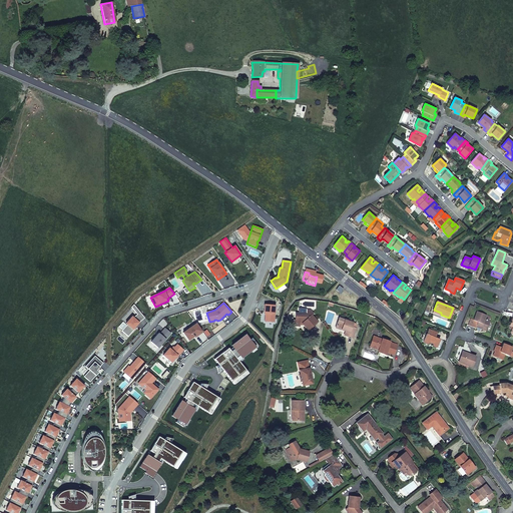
[(121,331),(127,337),(131,332),(133,329),(138,323),(144,319),(133,305),(131,307),(136,314),(132,318),(131,317),(125,324),(127,325),(121,331)]
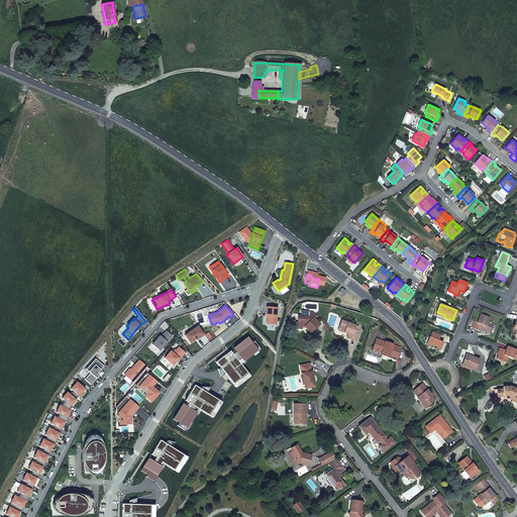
[(267,324),(276,325),(278,308),(267,307),(266,315),(267,315),(267,324)]
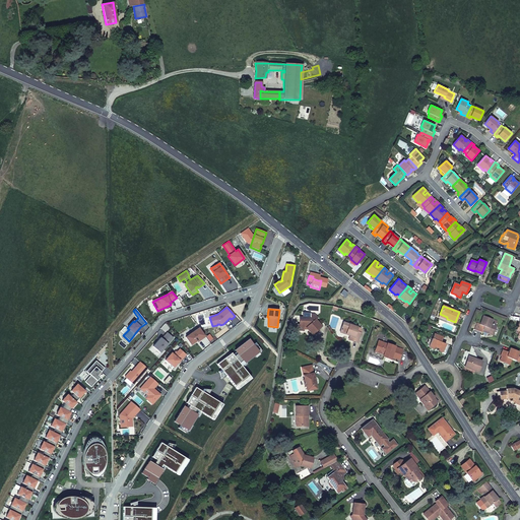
[(310,317),(302,316),(300,316),(299,323),(297,323),(296,330),(304,330),(304,327),(306,327),(311,334),(321,326),(315,318),(317,317),(314,314),(310,313),(310,317)]
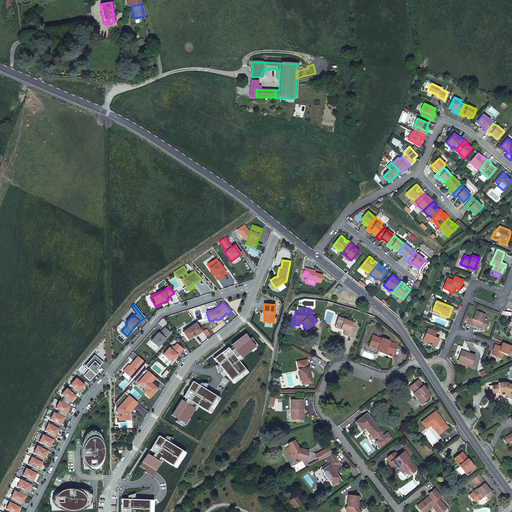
[(475,326),(484,329),(488,320),(490,316),(476,311),(473,319),(470,318),(468,325),(474,327),(475,326)]
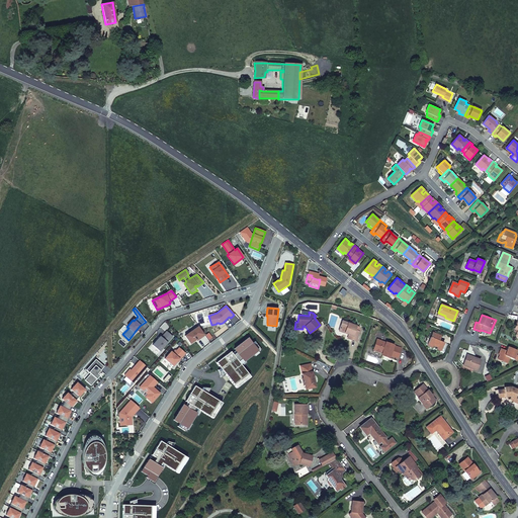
[(341,321),(339,328),(345,330),(344,332),(348,334),(352,335),(351,339),(356,341),(359,331),(355,329),(356,326),(341,321)]
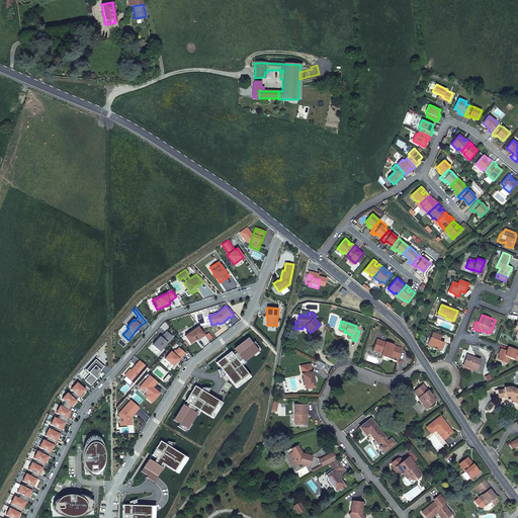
[(199,338),(200,339),(204,336),(198,327),(185,336),(190,344),(196,340),(199,338)]
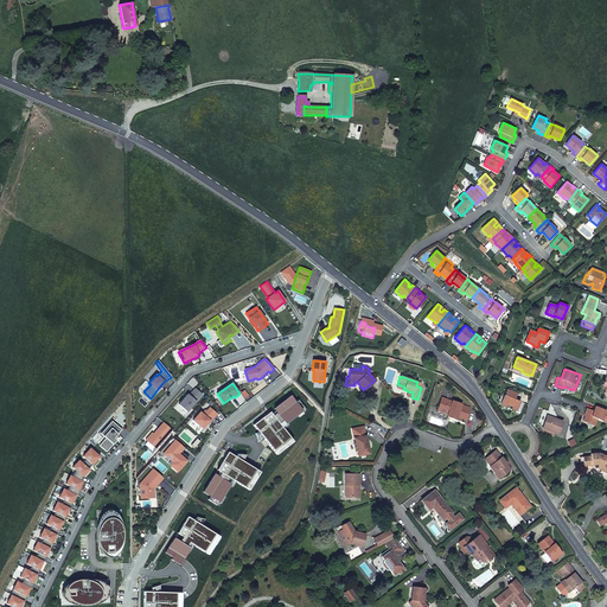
[(193,388),(179,404),(187,411),(202,395),(193,388)]
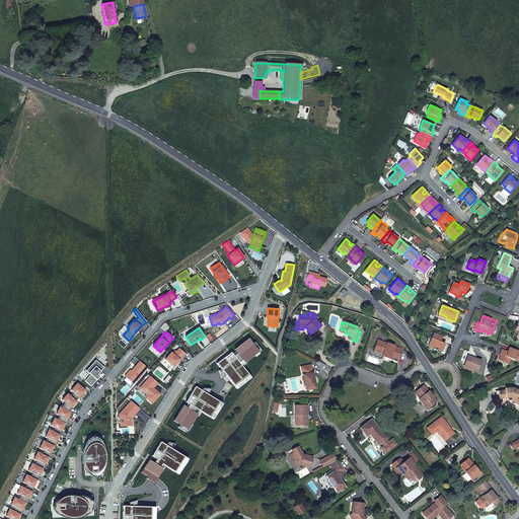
[(433,334),(431,338),(440,342),(442,337),(433,334)]
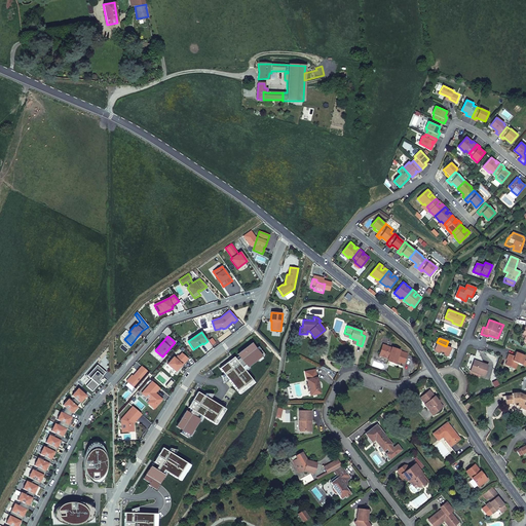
[(446,346),(437,342),(434,350),(439,352),(440,350),(444,352),(444,354),(448,357),(451,348),(446,346)]
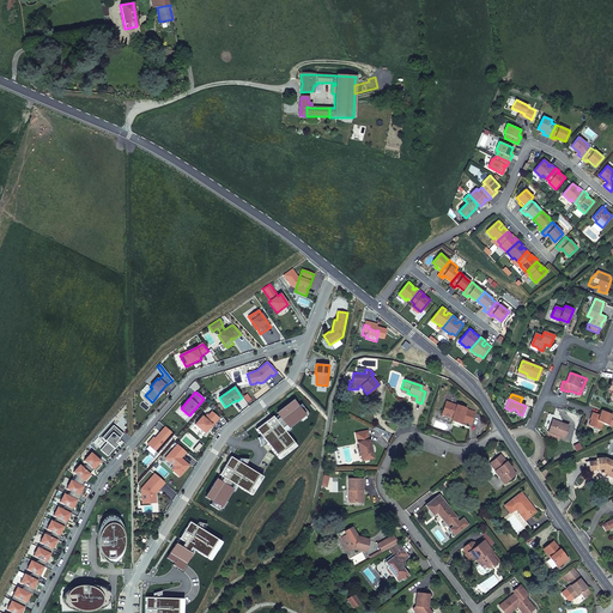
[(266,443),(275,455),(292,442),(286,434),(284,431),(289,426),(298,419),(304,416),(298,407),(293,400),(277,413),(278,416),(281,419),(278,423),(274,418),(272,417),(255,430),(261,436),(266,443)]
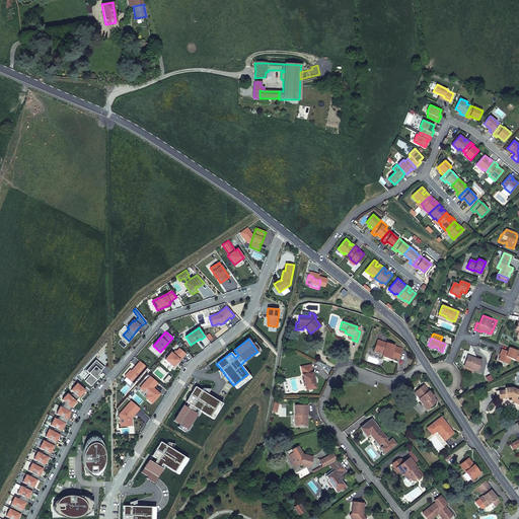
[(382,354),(384,355),(388,356),(389,357),(390,356),(397,359),(401,348),(393,346),(393,345),(386,343),(377,340),(374,351),(382,354)]
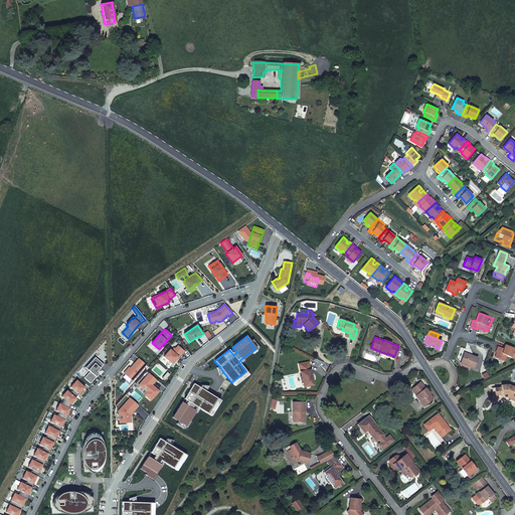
[(255,349),(250,352),(252,354),(260,349),(252,340),(250,342),(255,349)]
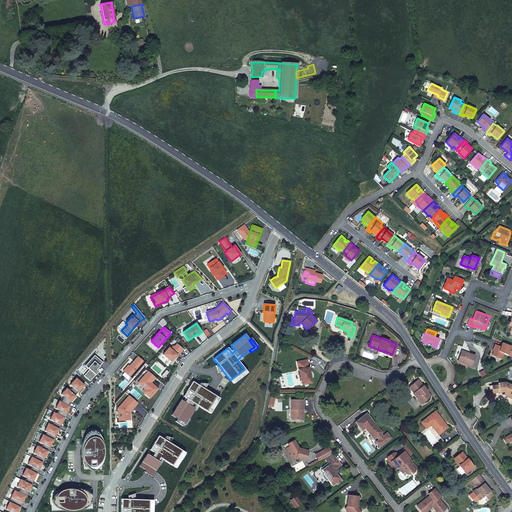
[(495,349),(493,354),(502,358),(504,353),(507,355),(511,346),(503,343),(501,347),(495,344),(494,348),(495,349)]
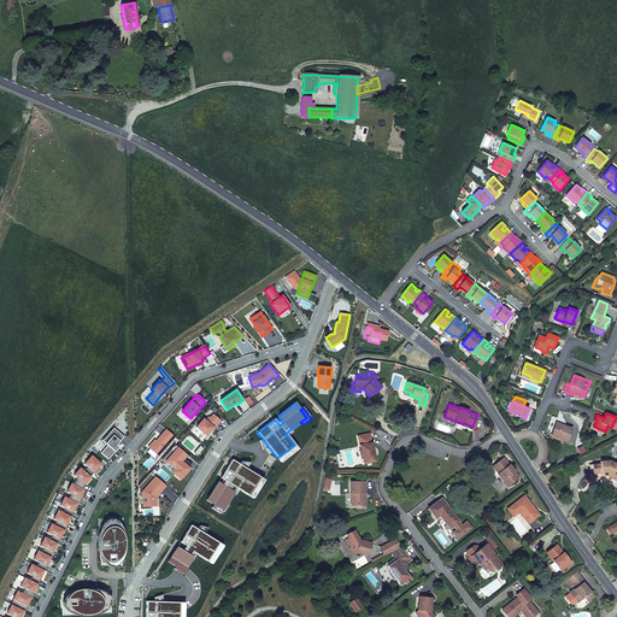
[(197,428),(206,436),(211,430),(213,428),(215,429),(221,421),(212,415),(210,418),(209,417),(206,421),(204,419),(197,428)]
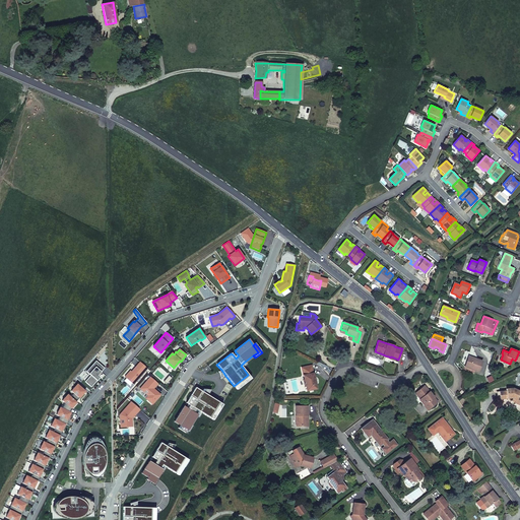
[(482,362),(468,356),(464,367),(478,372),(482,362)]
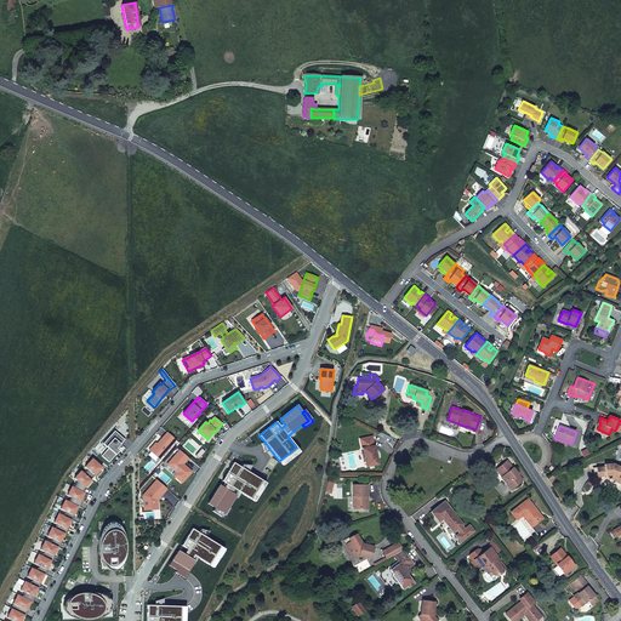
[(102,456),(109,463),(120,451),(118,449),(125,440),(115,432),(104,444),(109,449),(102,456)]
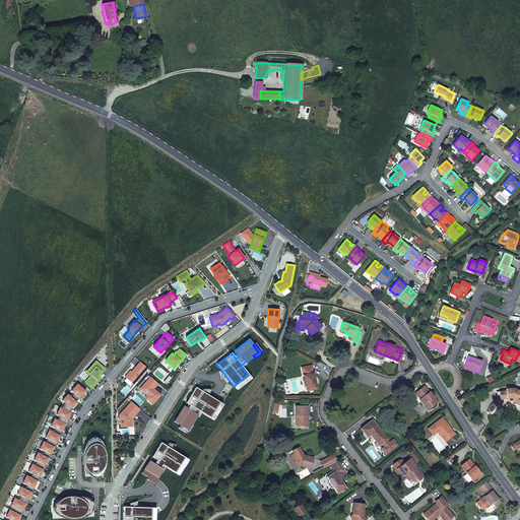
[(125,377),(133,384),(147,369),(140,362),(131,373),(130,374),(128,373),(125,377)]
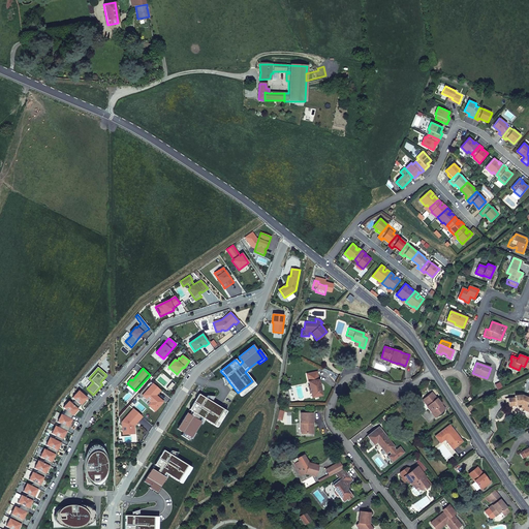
[(316,371),(306,373),(309,385),(307,386),(309,392),(310,392),(311,397),(321,394),(316,371)]
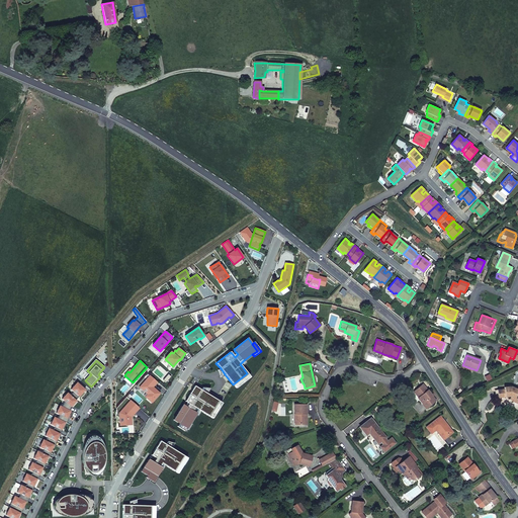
[(247,373),(233,384),(236,389),(250,377),(247,373)]
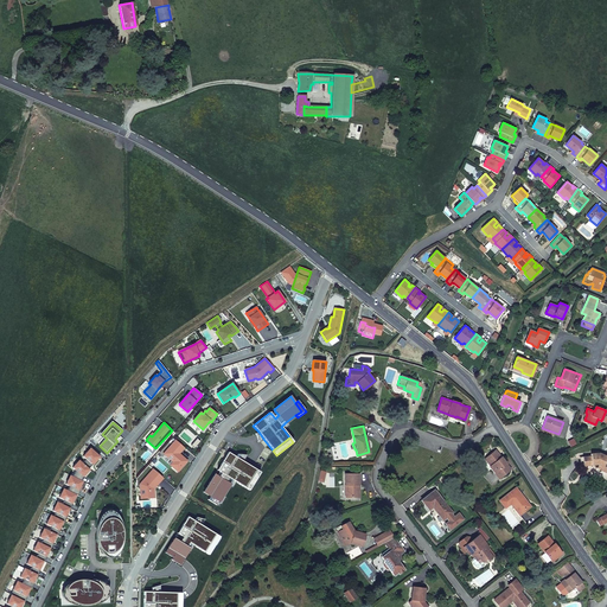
[(170,465),(174,470),(178,466),(180,468),(187,461),(181,457),(178,454),(179,454),(184,448),(176,440),(164,454),(173,462),(170,465)]
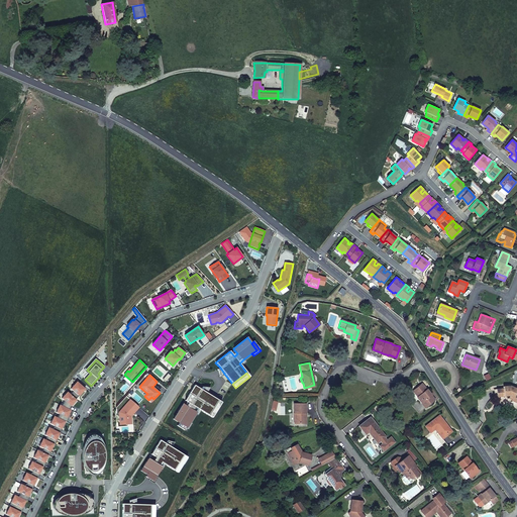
[(71,395),(76,399),(79,396),(78,395),(81,392),(82,393),(85,389),(78,383),(75,386),(74,386),(71,389),(73,392),(71,395)]
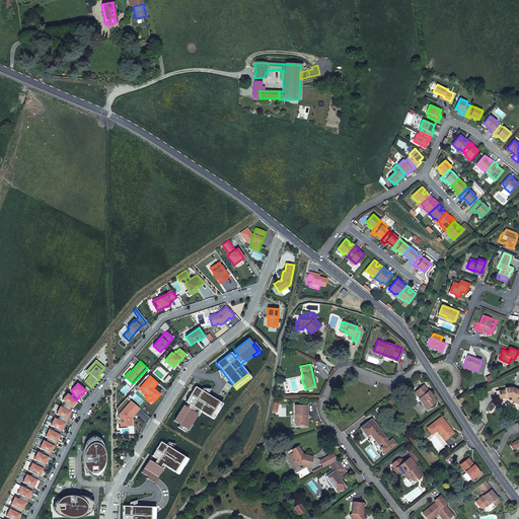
[(179,424),(187,429),(191,424),(196,415),(199,411),(202,412),(209,417),(218,401),(208,394),(201,390),(195,386),(186,402),(188,403),(192,405),(189,410),(184,406),(183,405),(173,421),(179,424)]
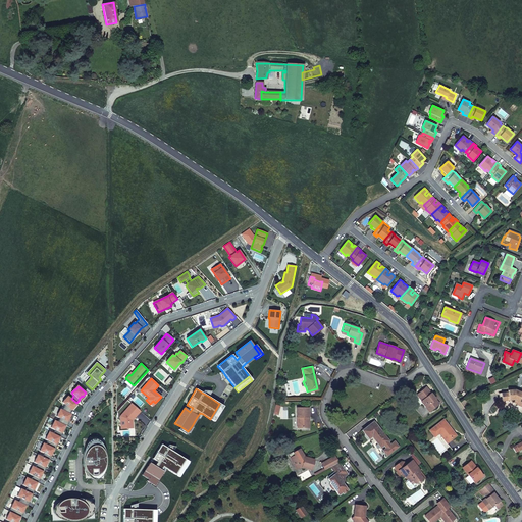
[(421,390),(417,395),(423,402),(422,403),(425,407),(428,405),(431,409),(438,404),(427,388),(422,393),(421,390)]
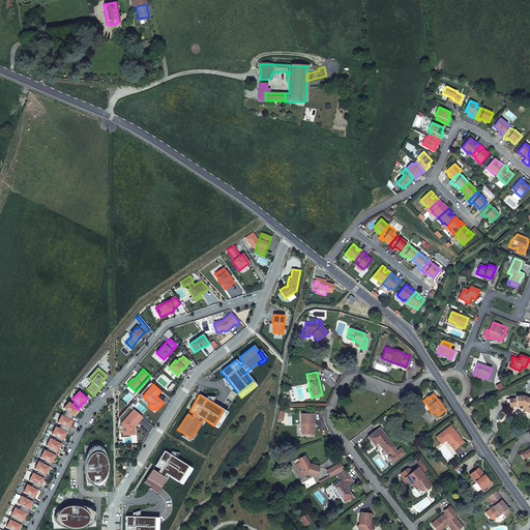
[(508,400),(509,407),(521,406),(522,406),(525,408),(524,410),(524,411),(529,413),(529,399),(523,395),(516,396),(516,399),(508,400)]
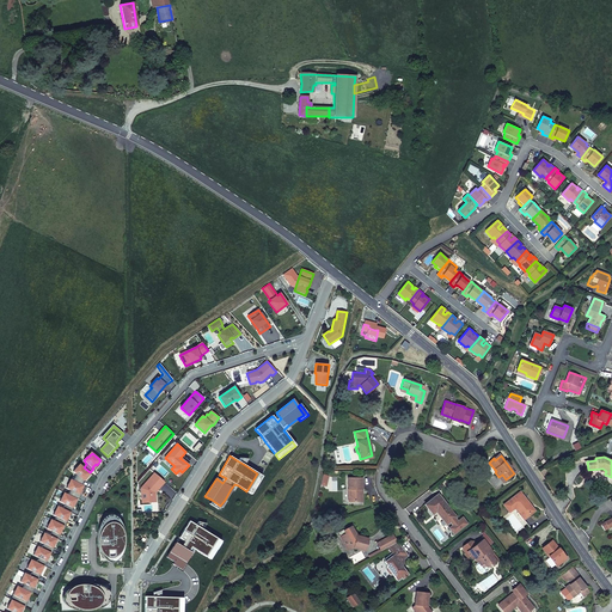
[(496,471),(489,463),(488,460),(485,465),(493,473),(495,472),(496,471)]
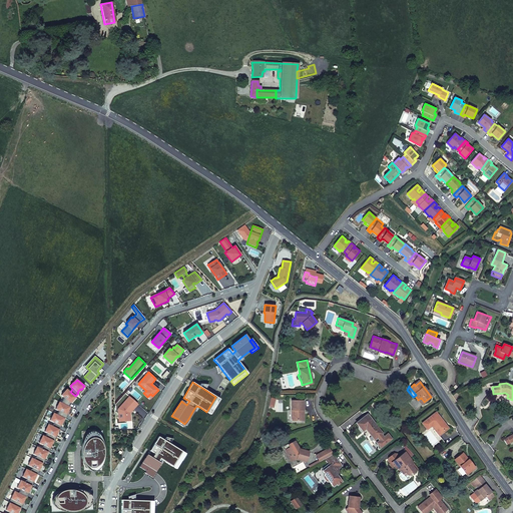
[(61,403),(68,406),(70,403),(69,402),(72,399),(73,400),(75,397),(75,396),(70,392),(67,390),(64,393),(64,392),(61,396),(63,398),(61,403)]
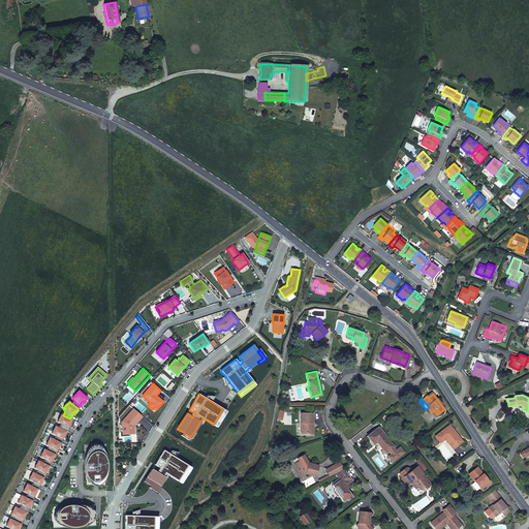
[(130,435),(134,434),(134,426),(133,426),(133,424),(137,418),(139,421),(143,416),(133,409),(120,422),(122,433),(130,432),(130,435)]
